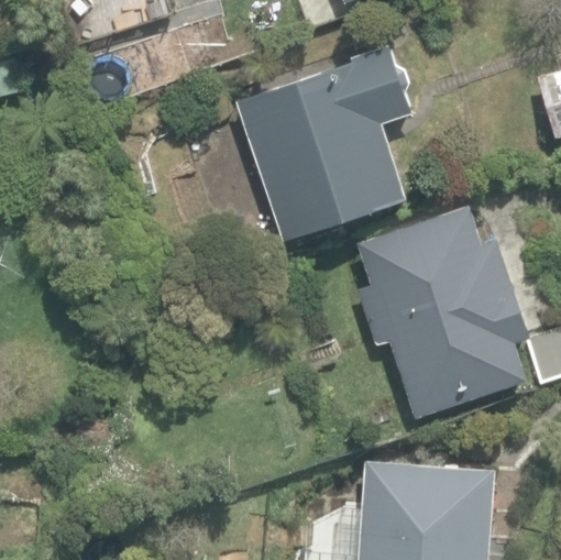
[(165,31),(183,76),(227,59),(209,14),(165,31)]
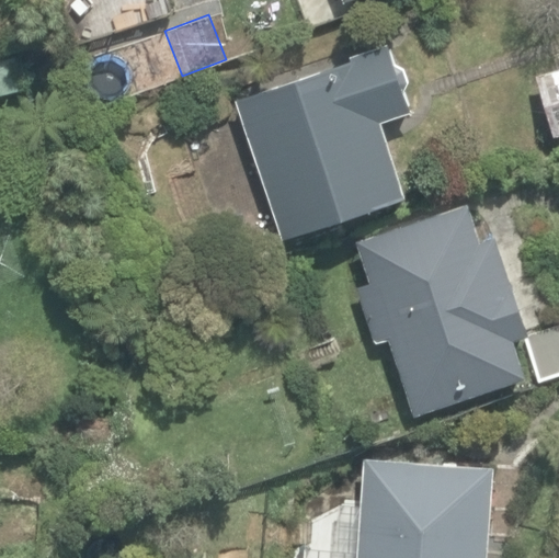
[(234,101),(282,241),(407,198),(380,121),(411,111),(388,43),(346,57),(348,63),(234,101)]
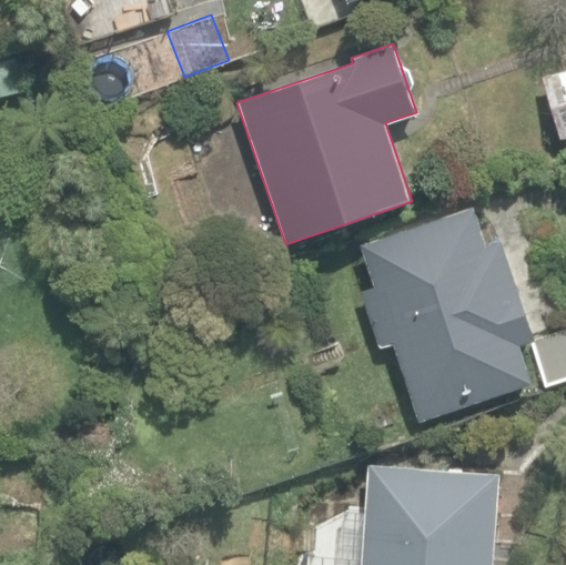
[(0,104),(37,93),(27,62),(0,69),(0,104)]
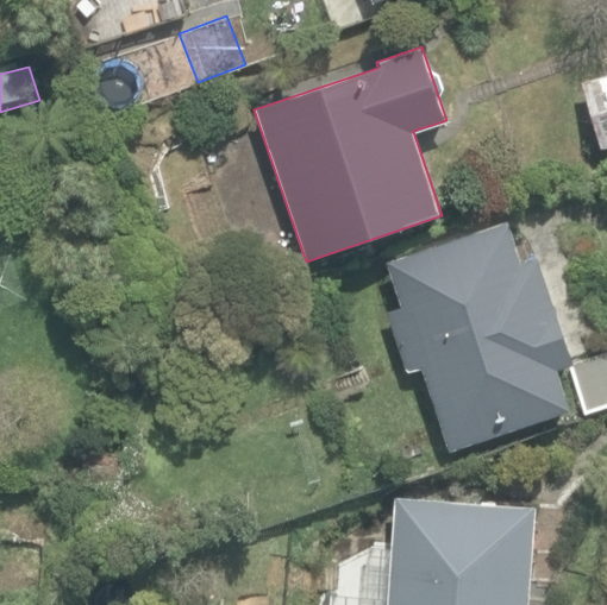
[(606,75),(583,82),(604,147),(606,146),(606,75)]
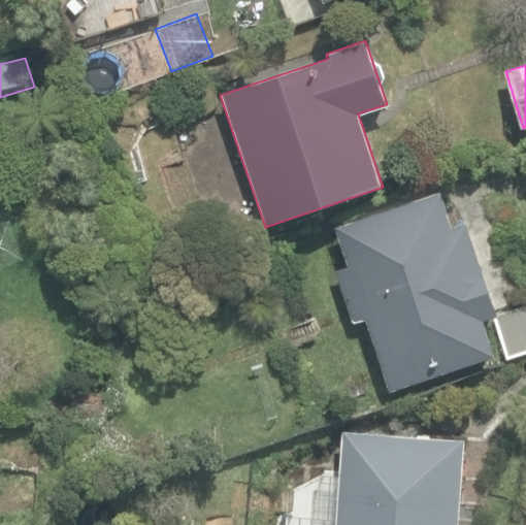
[(366,322),(388,392),(494,359),(497,367),(525,358),(525,303),(505,309),(477,220),(452,227),(442,195),(321,233),(350,326),(366,322)]
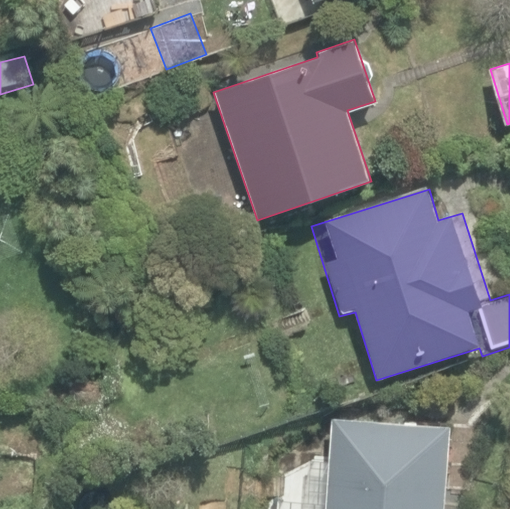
[(444,508),(451,426),(329,417),(324,485),(283,482),(281,508),(444,508)]
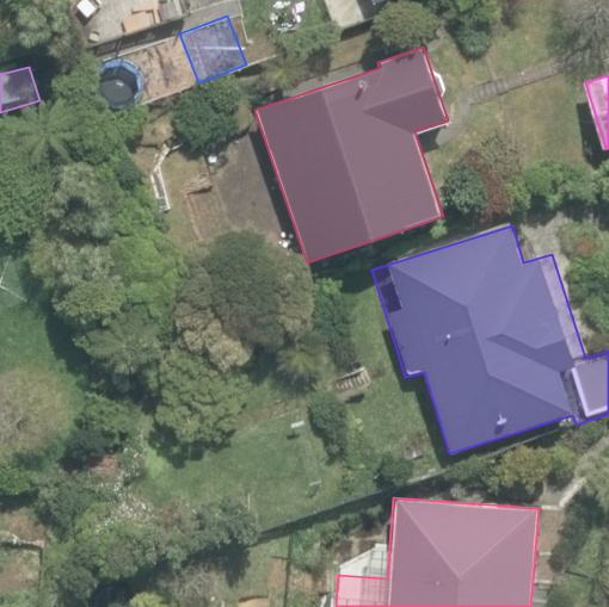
All buildings are outlined.
